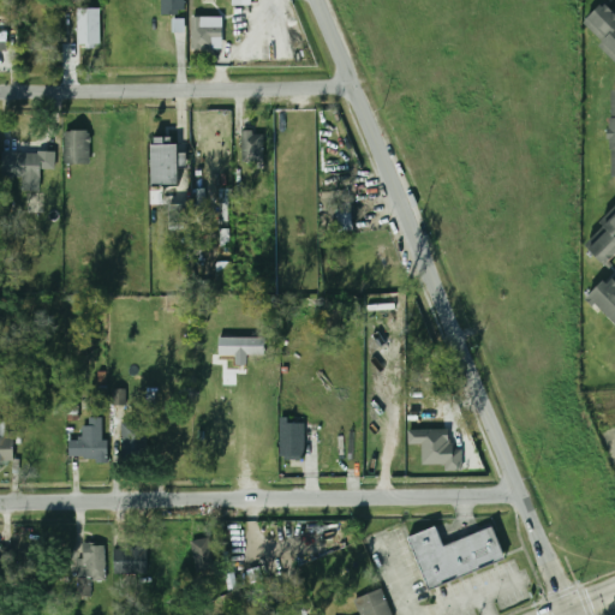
[(161,0),(161,15),(184,15),(184,0),(161,0)]
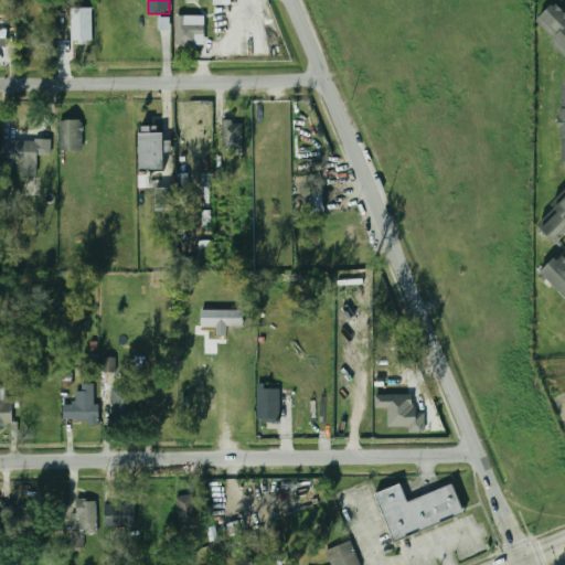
[(537,24),(564,51),(564,6),(560,1),(537,24)]
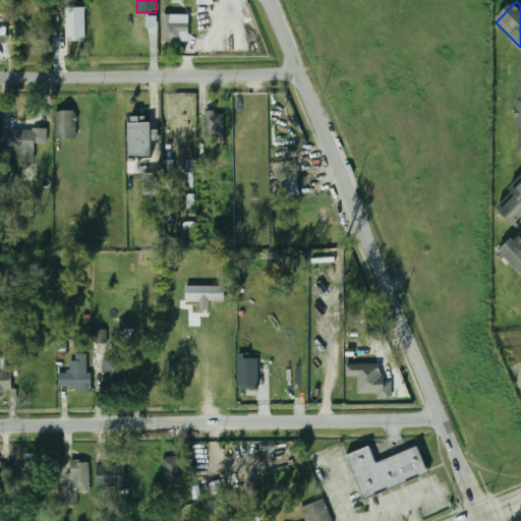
[(85,7),(66,7),(66,40),(85,39),(85,7)]
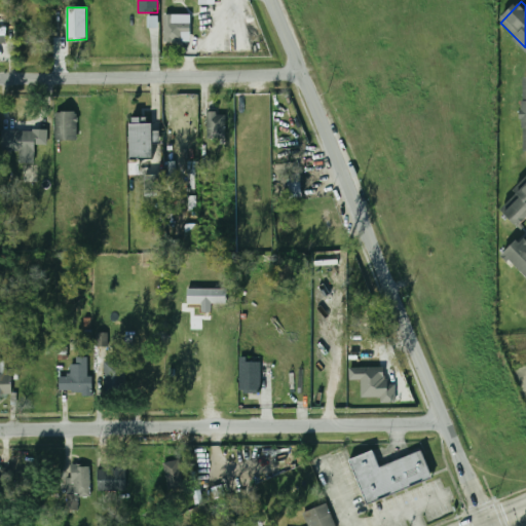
[(159,15),(148,15),(148,28),(159,28),(159,15)]
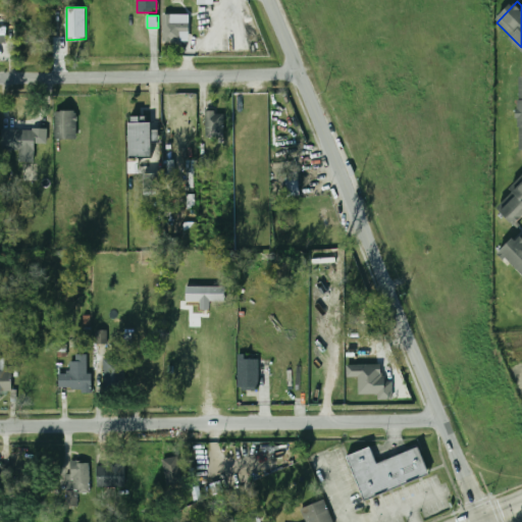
[(190,35),(190,21),(171,21),(171,15),(162,15),(162,43),(183,43),(183,35),(190,35)]
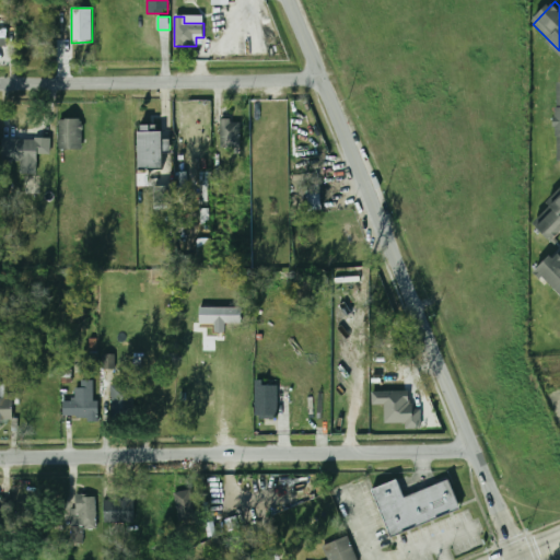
[(60,119),(59,149),(82,150),(82,119),(60,119)]
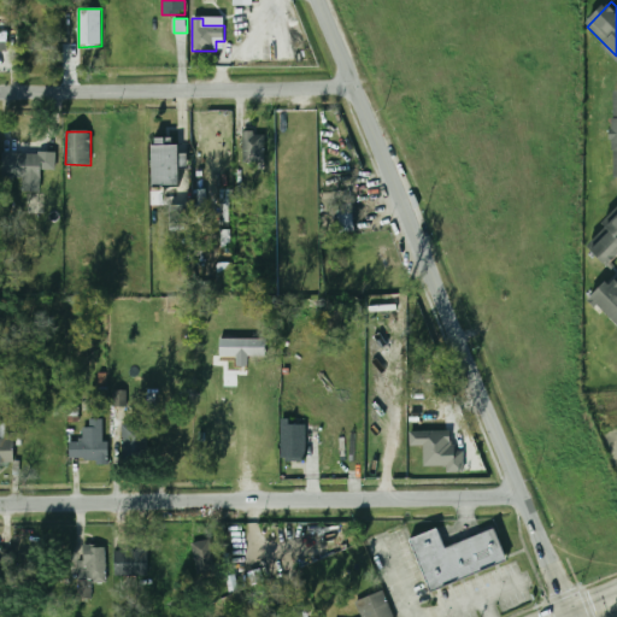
[(268,134),(248,134),(248,186),(268,186),(268,134)]
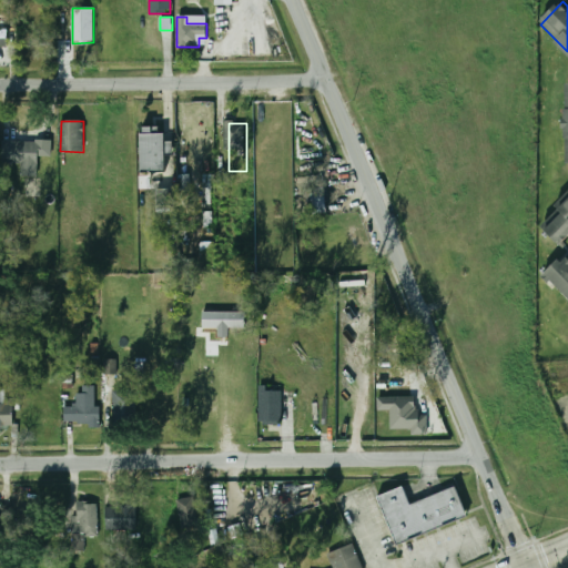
[(164,133),(140,133),(140,172),(164,172),(164,133)]
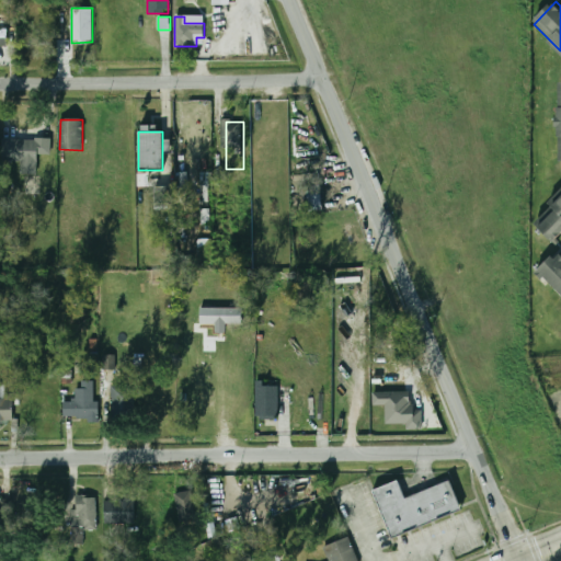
[(36,155),(50,155),(52,139),(2,138),(1,161),(21,162),(21,173),(35,174),(36,155)]
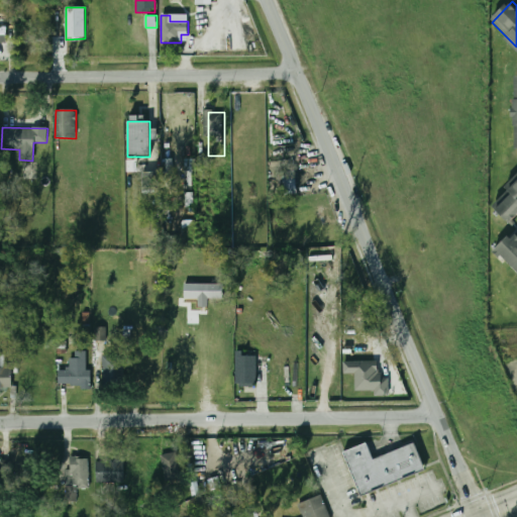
[(185,185),(192,186),(193,168),(186,168),(185,185)]
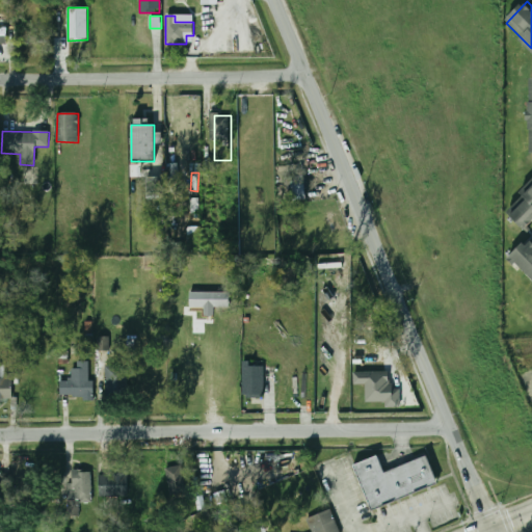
[(307,201),(304,176),(287,177),(288,202),(307,201)]
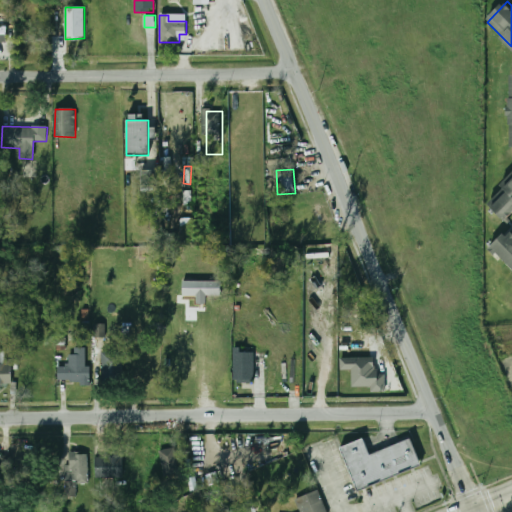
[(157,170),(142,170),(142,183),(158,183),(157,170)]
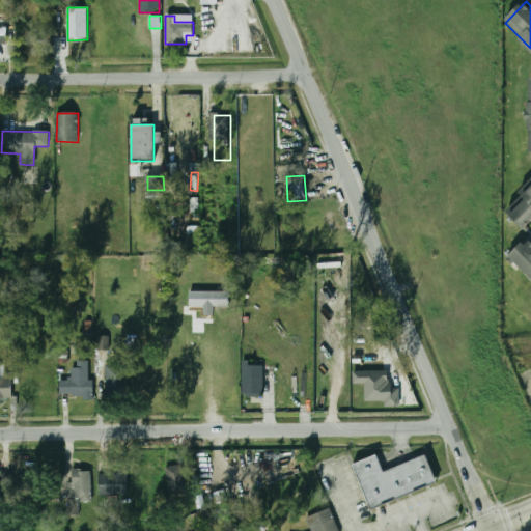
[(530,193),(527,197),(530,201),(512,216),(525,229),(530,223),(530,193)]
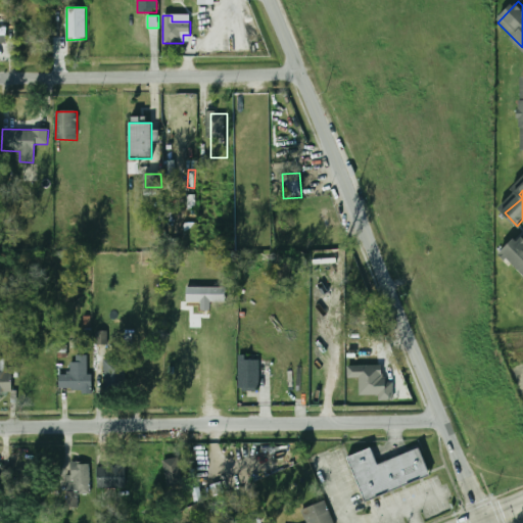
[(188,209),(196,209),(196,194),(188,195),(188,209)]
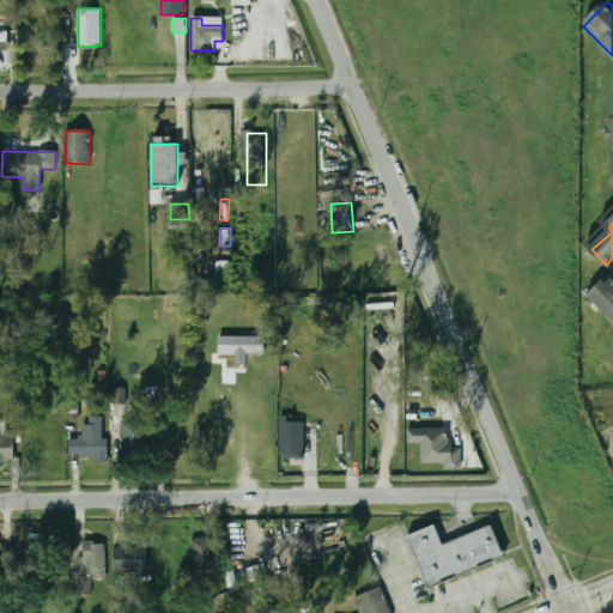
[(217,261),(217,286),(232,286),(231,261),(217,261)]
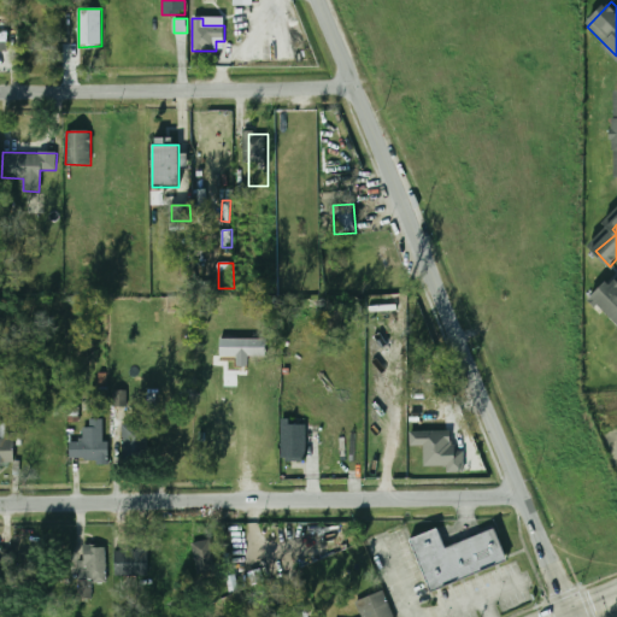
[(616,281),(613,278),(592,303),(616,324),(616,281)]
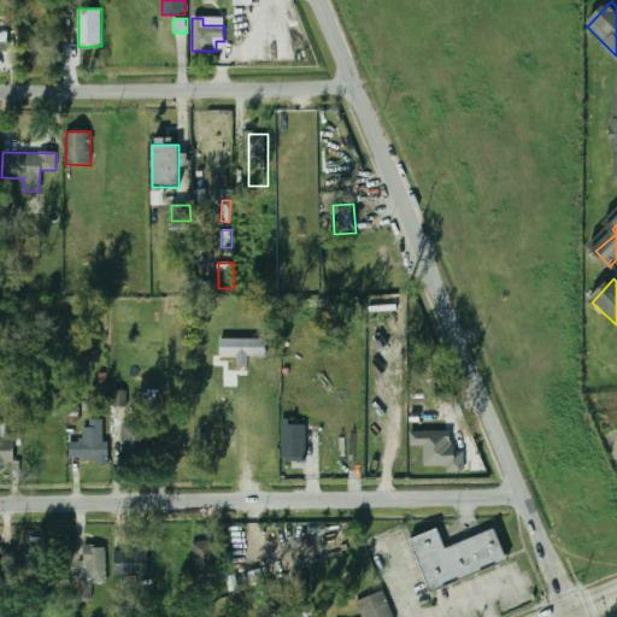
[(221,356),(266,357),(266,339),(221,339),(221,356)]
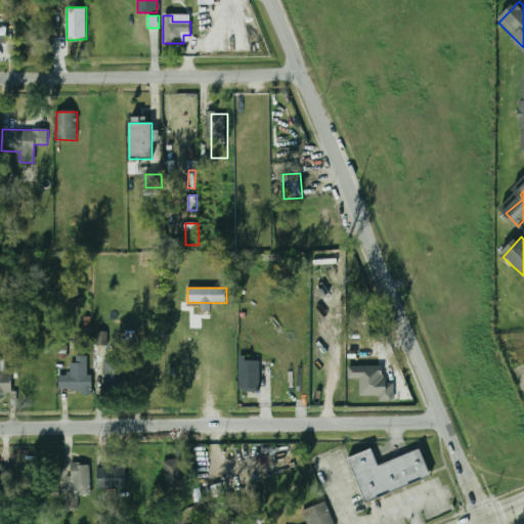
[(96,345),(105,345),(105,333),(96,333),(96,345)]
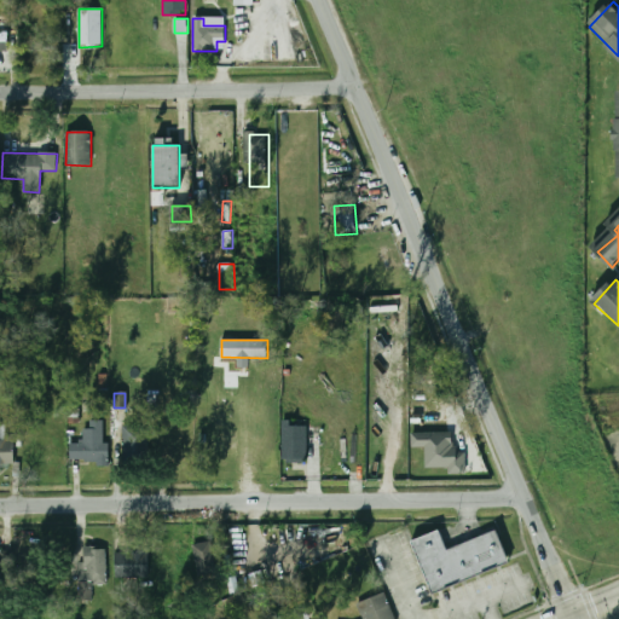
[(69,463),(105,463),(105,421),(82,421),(82,444),(69,444),(69,463)]
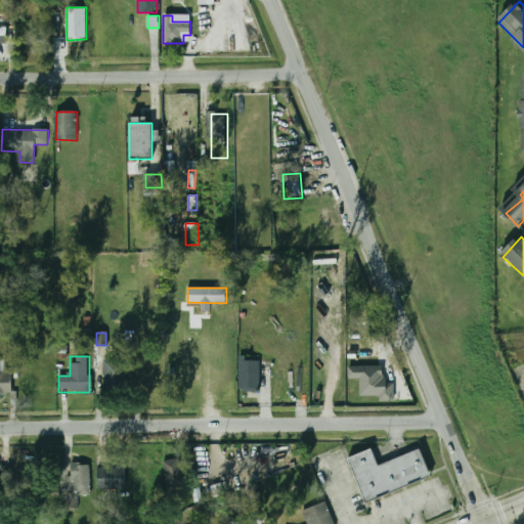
[(238,357),(238,390),(259,390),(259,360),(246,360),(246,357),(238,357)]
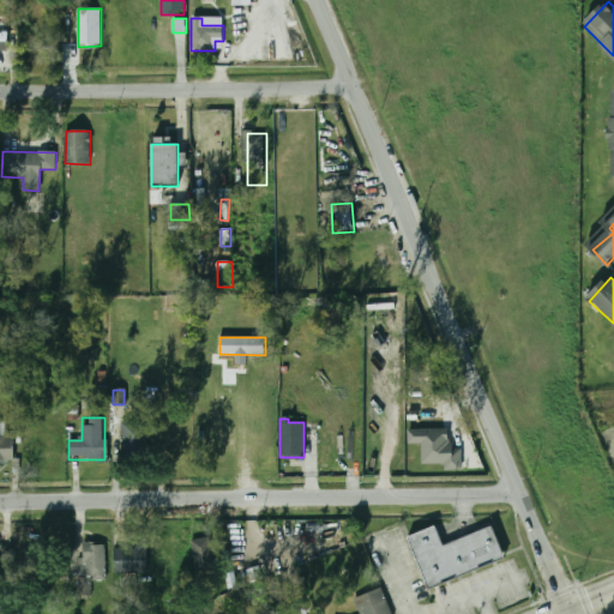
[(0,464),(13,464),(13,432),(4,432),(4,422),(0,422),(0,464)]
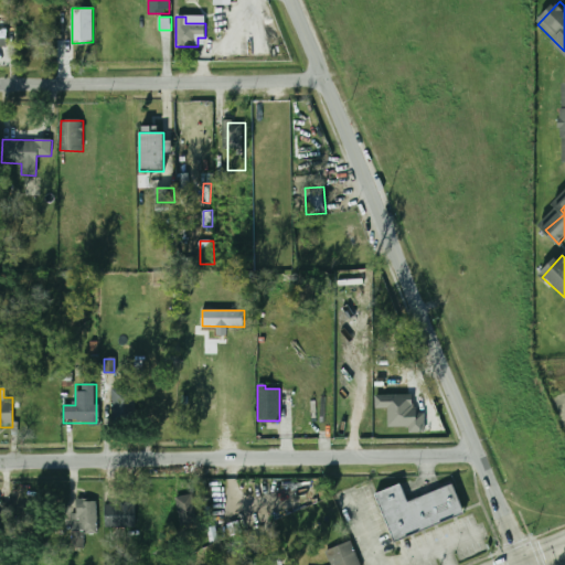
[(135,422),(135,388),(112,388),(112,422),(135,422)]
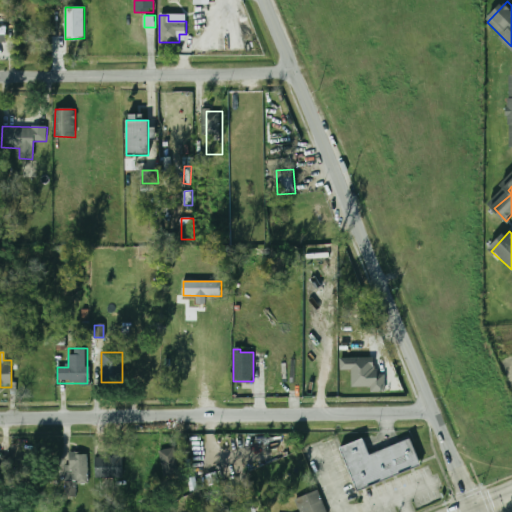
[(385,374),(376,374),(375,357),(341,358),(341,370),(352,370),(352,389),(385,388),(385,374)]
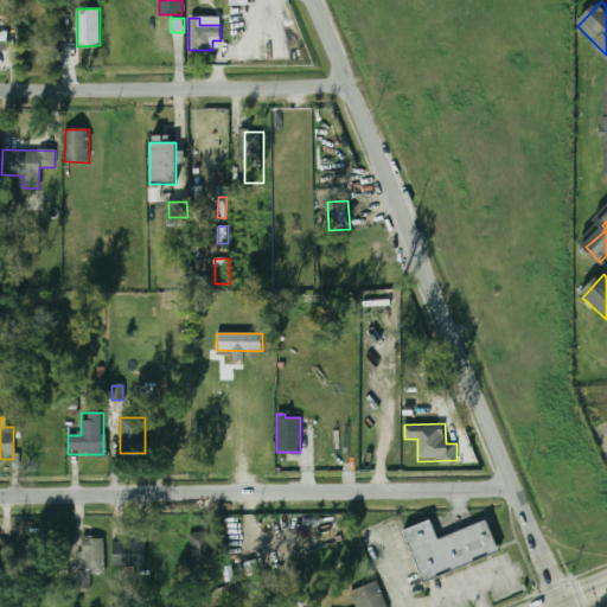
[(429,583),(408,531),(434,519),(443,541),(491,521),(504,553),(429,583)]
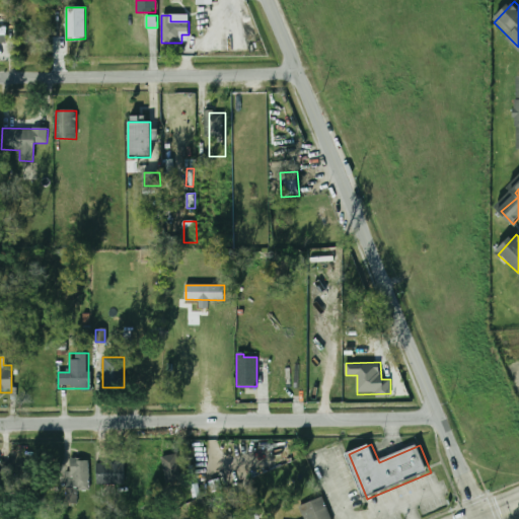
[(247,468),(247,452),(219,452),(219,468),(247,468)]
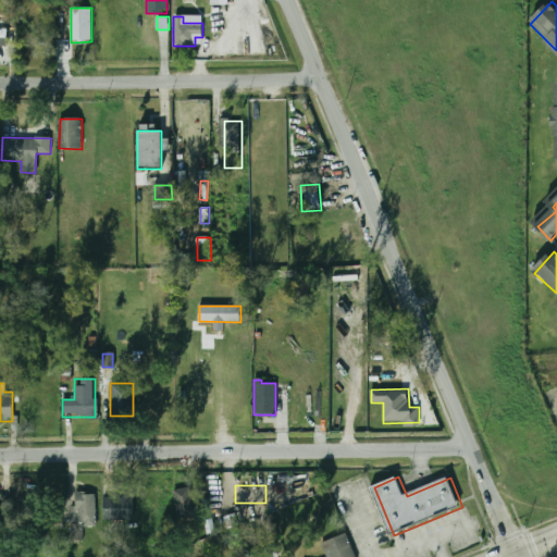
[(172,490),(177,520),(195,518),(189,487),(172,490)]
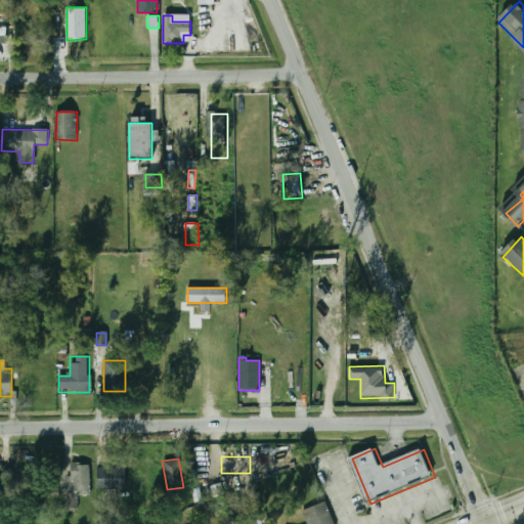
[(66,476),(66,508),(78,508),(78,495),(89,495),(89,463),(71,463),(71,476),(66,476)]
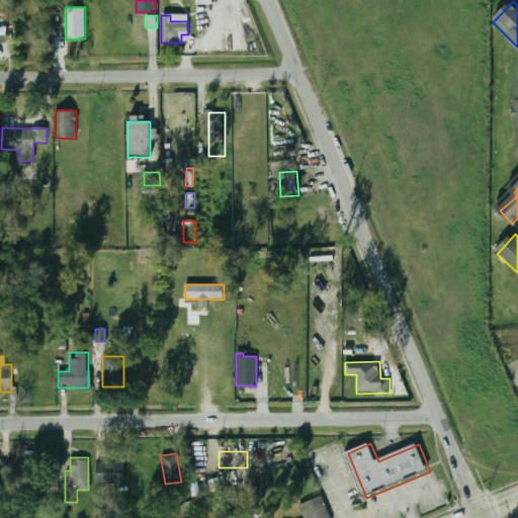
[(123,484),(123,461),(96,461),(96,484),(123,484)]
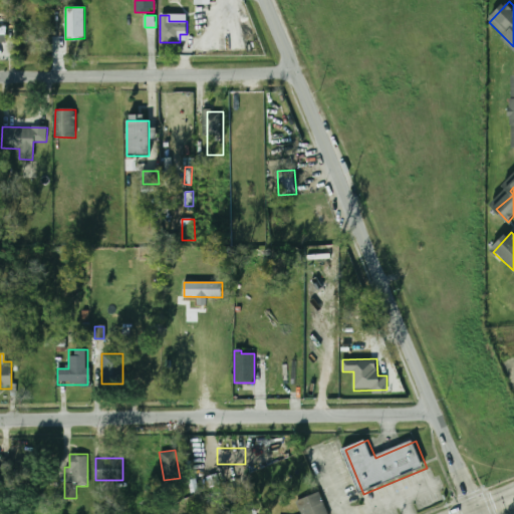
[(203,491),(203,473),(191,473),(191,490),(203,491)]
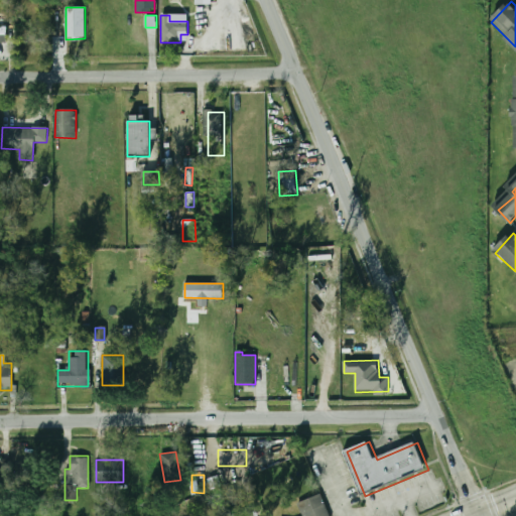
[(305,515),(300,503),(325,493),(334,515),(305,515)]
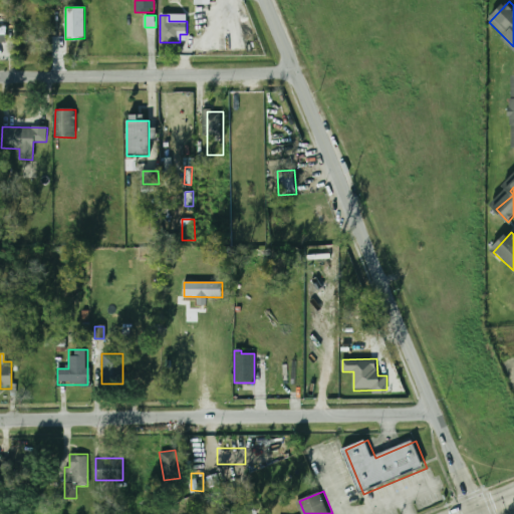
[(236,513),(254,513),(252,504),(235,509),(236,513)]
